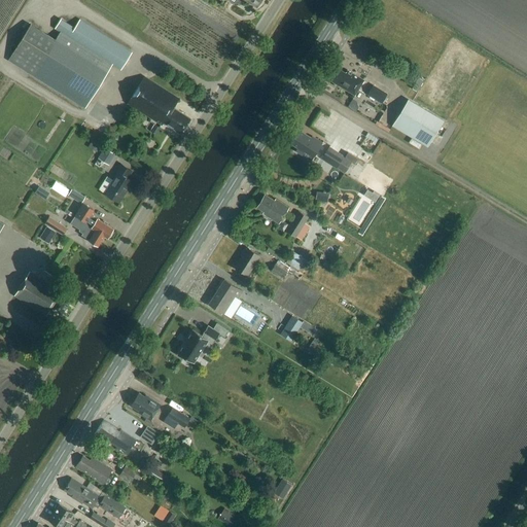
[(74,28),(61,20),(55,29),(60,33),(56,40),(31,25),(8,61),(85,109),(113,64),(121,70),(132,53),(79,20),(74,28)]
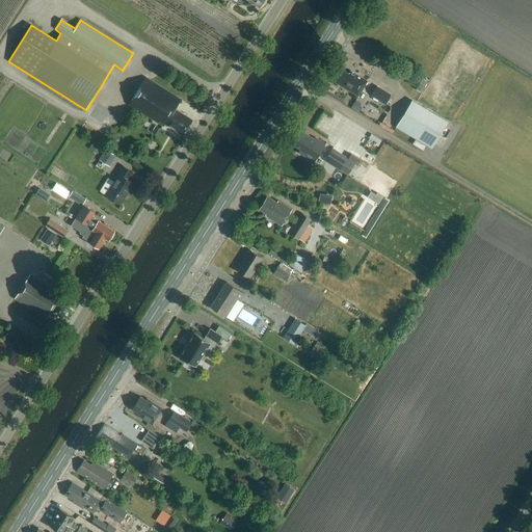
[(350,74),(339,68),(331,81),(358,97),(368,81),(351,72),(350,74)]
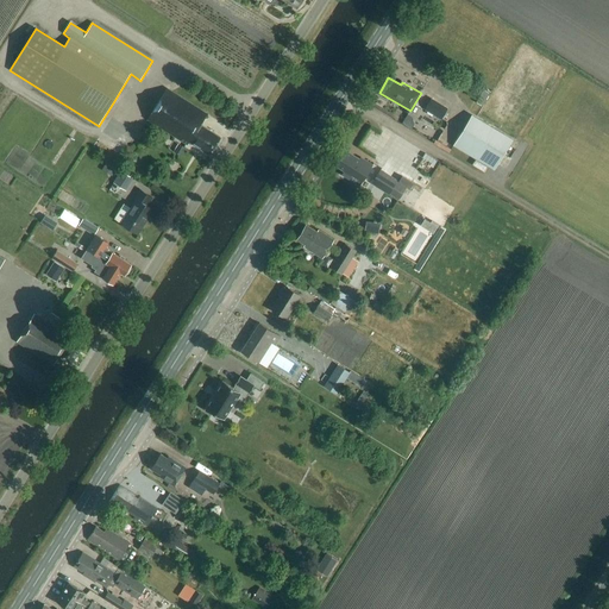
[(465,92),(478,99),(482,92),(470,85),(465,92)]
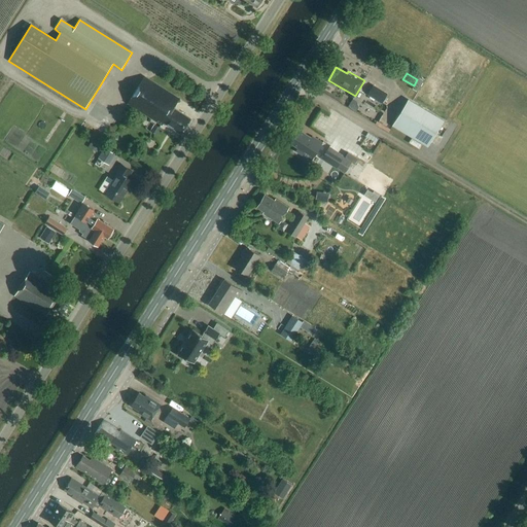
[(181,134),(190,119),(173,108),(179,99),(144,77),(128,104),(162,126),(164,123),(181,134)]
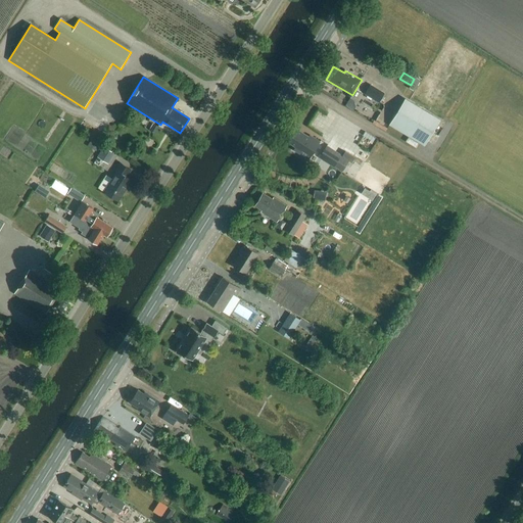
[(411,85),(409,88),(414,92),(421,81),(415,78),(414,80),(411,85)]
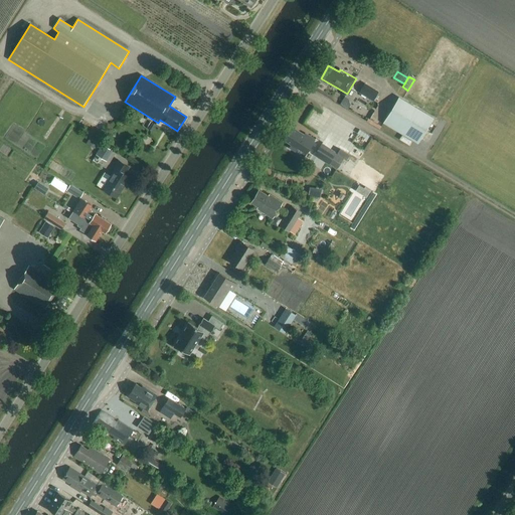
[(373,101),(378,93),(364,83),(359,93),(373,101)]
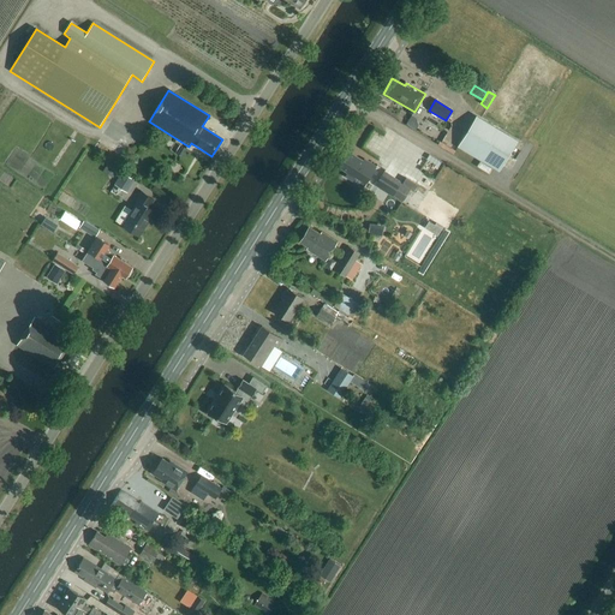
[(472,123),(458,148),(500,173),(514,148),(472,123)]
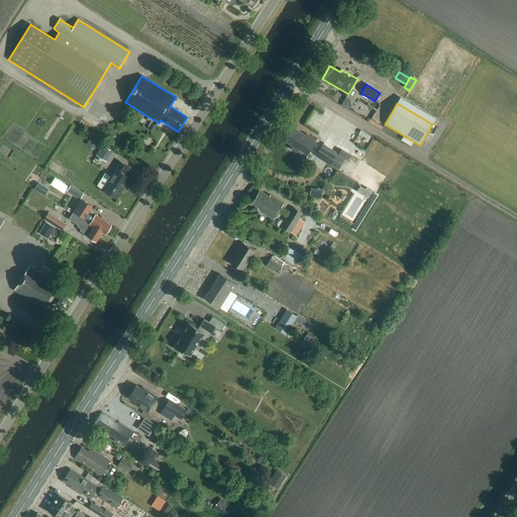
[(304,153),(312,140),(307,136),(293,127),(284,141),(299,150),(299,149),(304,153)]
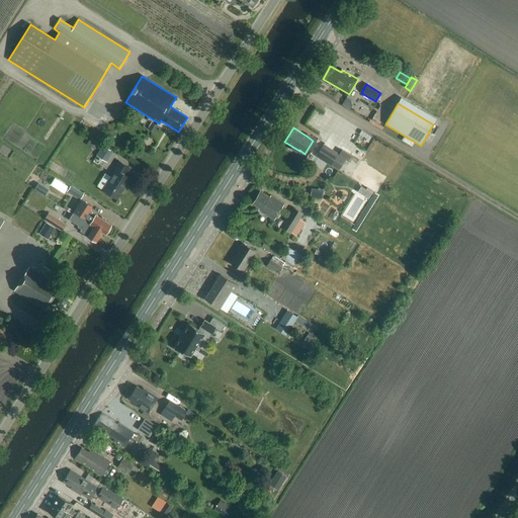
[(92,139),(87,146),(94,150),(99,143),(92,139)]
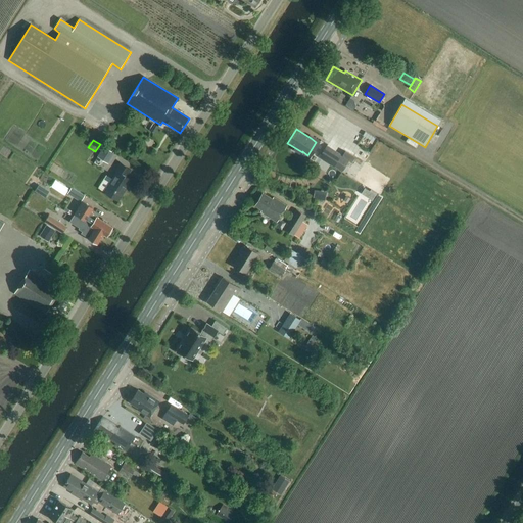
[(326,146),(320,157),(334,165),(343,171),(349,160),(326,146)]
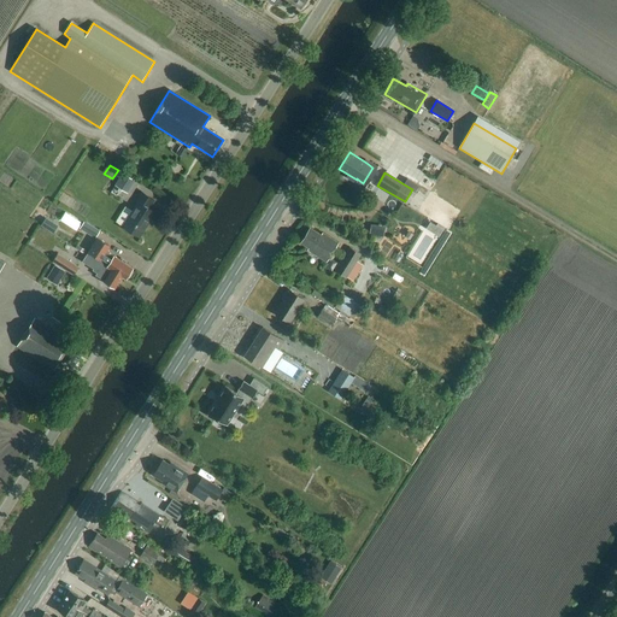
[(128,194),(136,181),(123,174),(113,189),(121,194),(123,191),(128,194)]
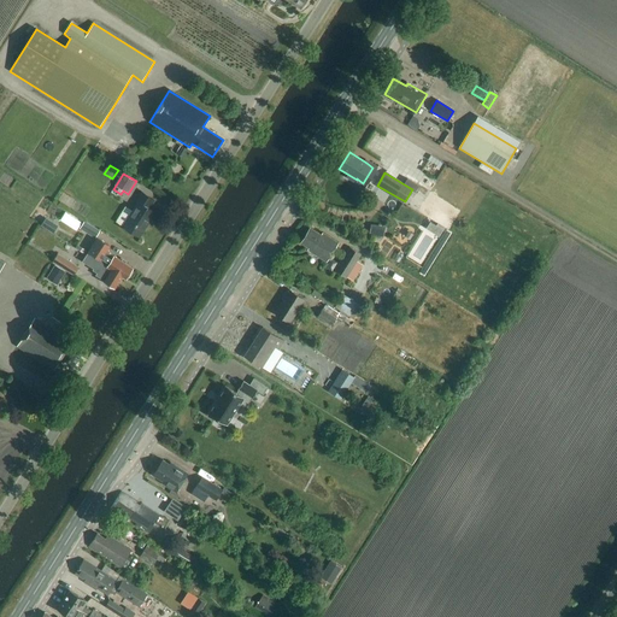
[(331,174),(325,181),(336,188),(342,181),(331,174)]
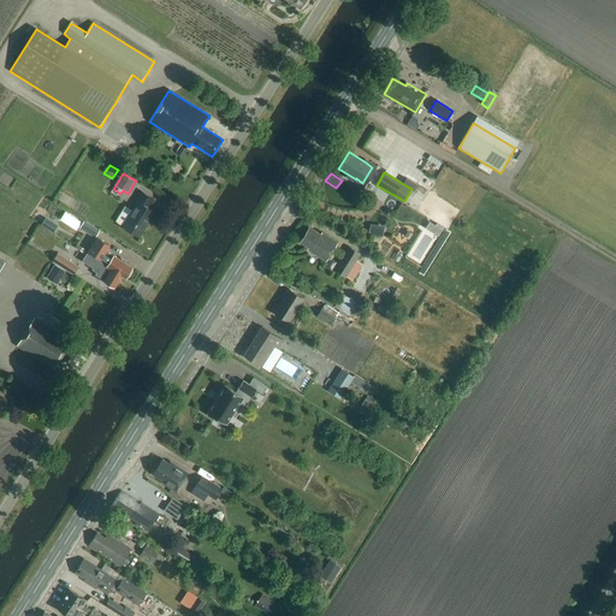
[(505,175),(498,187),(503,189),(510,178),(505,175)]
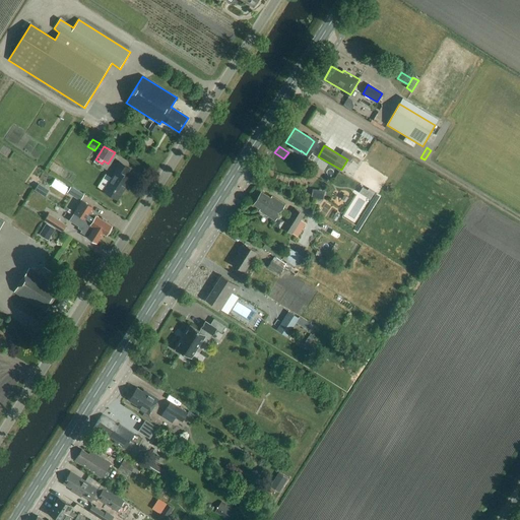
[(350,161),(353,156),(343,150),(340,155),(350,161)]
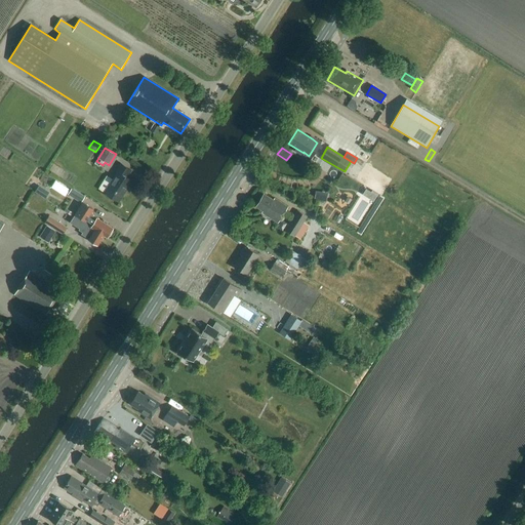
[(119,202),(132,182),(127,177),(131,170),(119,163),(115,170),(118,172),(113,180),(105,193),(119,202)]
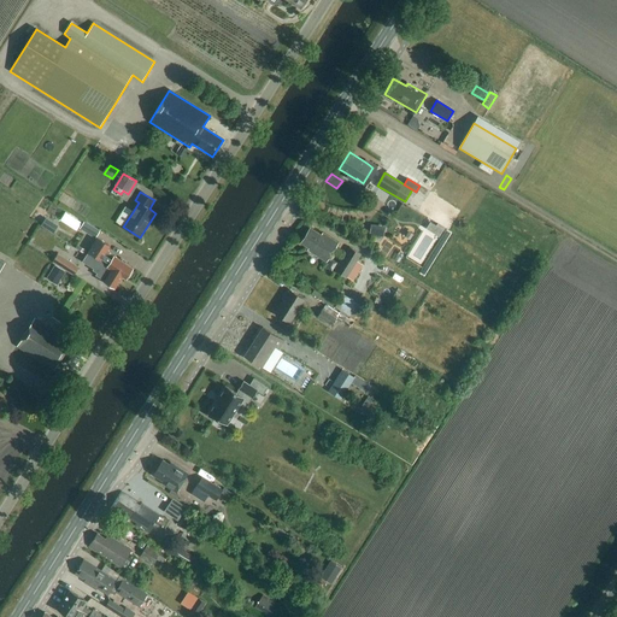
[(123,227),(133,212),(125,207),(116,222),(123,227)]
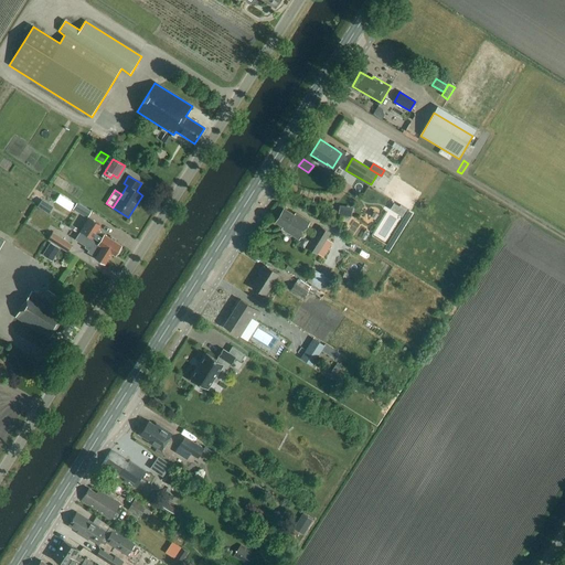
[(86,206),(94,212),(103,196),(96,192),(86,206)]
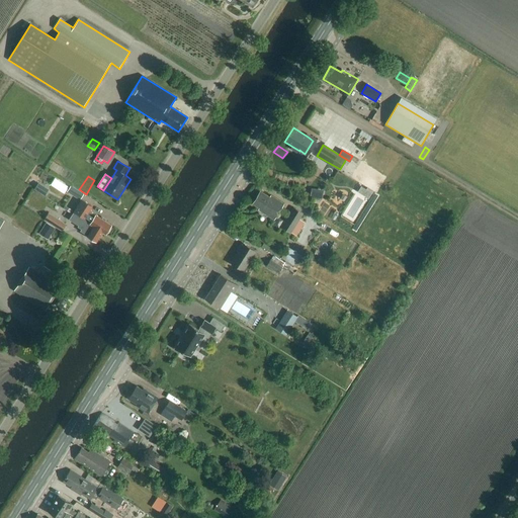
[(38,183),(34,189),(38,192),(42,186),(38,183)]
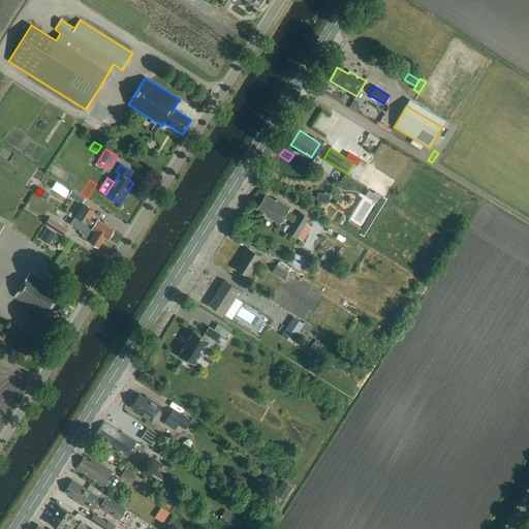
[(82,205),(86,197),(72,189),(68,196),(82,205)]
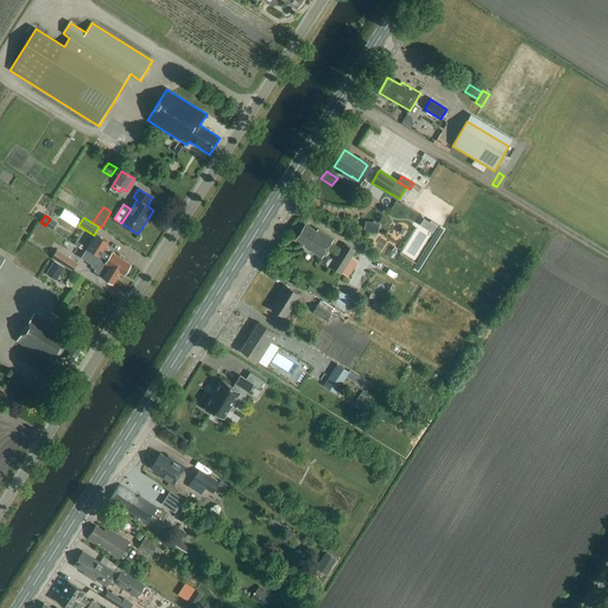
[(76,239),(81,230),(65,222),(61,230),(76,239)]
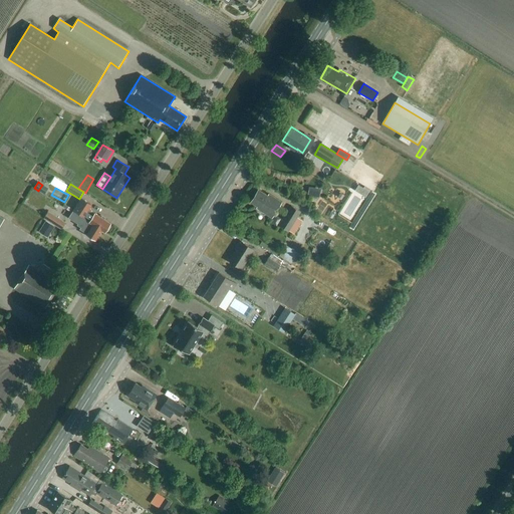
[(268,196),(258,190),(250,203),(260,209),(258,211),(272,220),(282,203),(269,194),(268,196)]
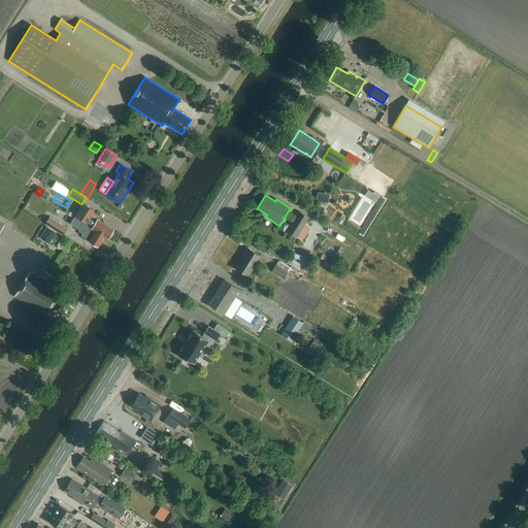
[(104,236),(107,238),(108,238),(110,237),(113,233),(112,231),(113,230),(98,220),(97,220),(91,216),(94,210),(84,204),(75,217),(86,223),(87,221),(94,226),(92,229),(104,236)]
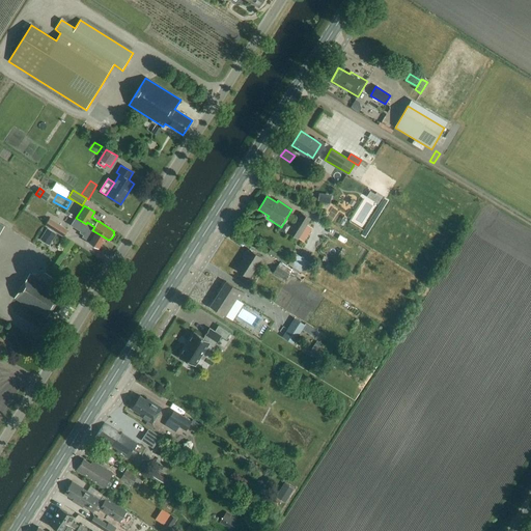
[(246,211),(242,217),(264,231),(269,225),(246,211)]
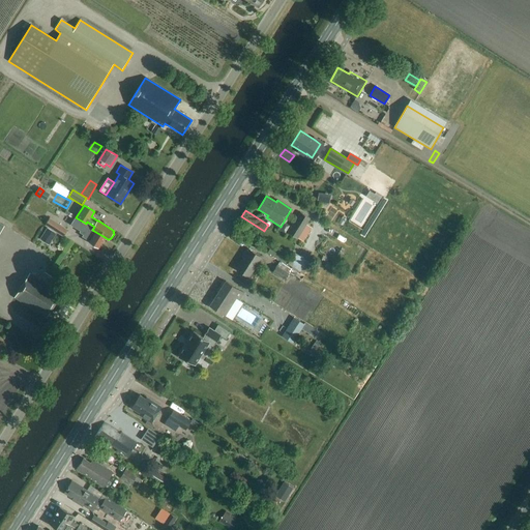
[(24,212),(22,221),(27,223),(30,214),(24,212)]
